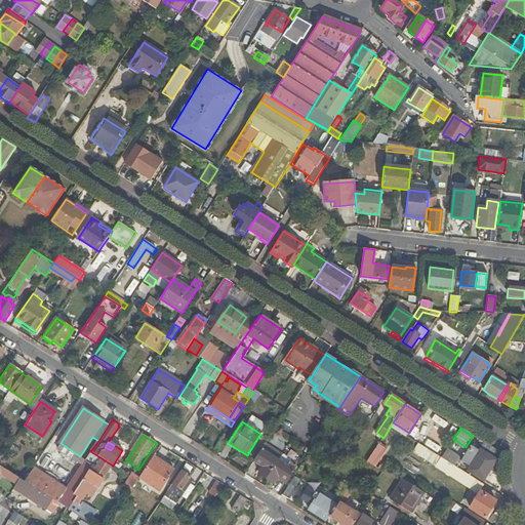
[(483,481),(500,453),(483,442),(479,448),(480,449),(478,451),(471,446),(461,461),(460,460),(458,463),(467,469),(467,470),(483,481)]
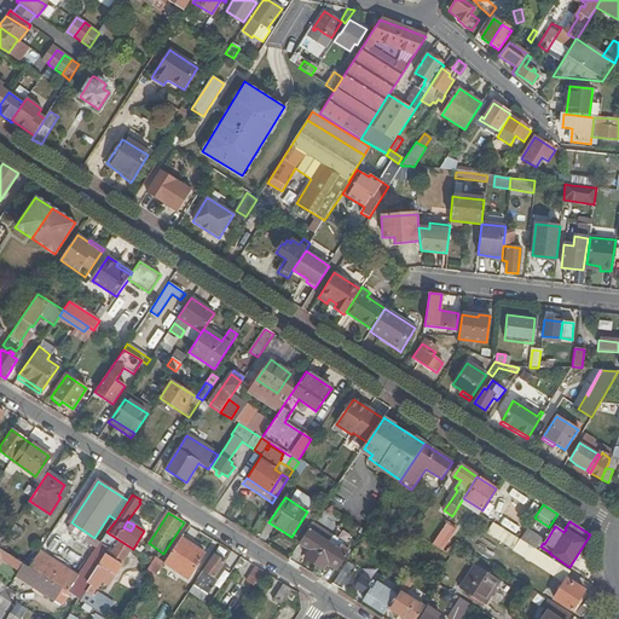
[(446,524),(433,545),(443,550),(456,530),(446,524)]
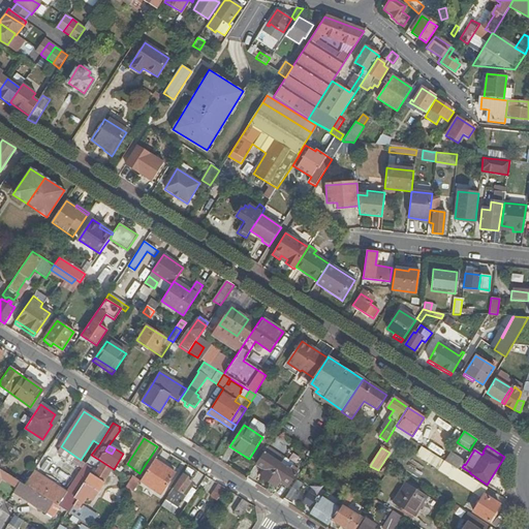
[(430,464),(439,470),(444,461),(443,461),(423,447),(416,457),(429,465),(430,464)]
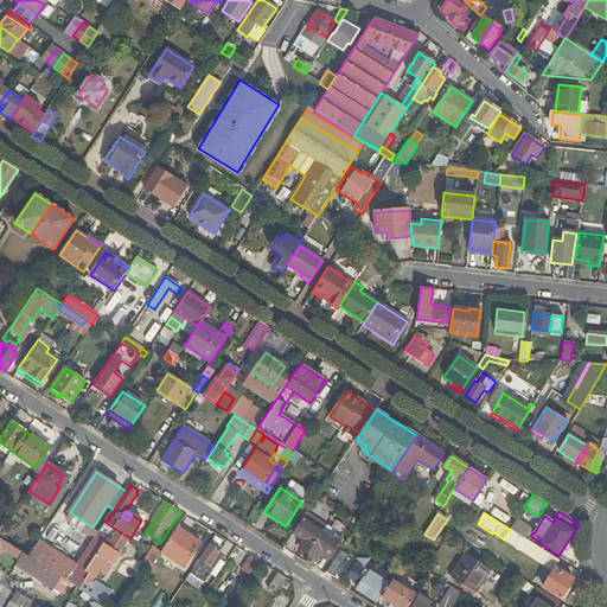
[(528,540),(530,536),(528,535),(531,529),(516,519),(510,529),(528,540)]
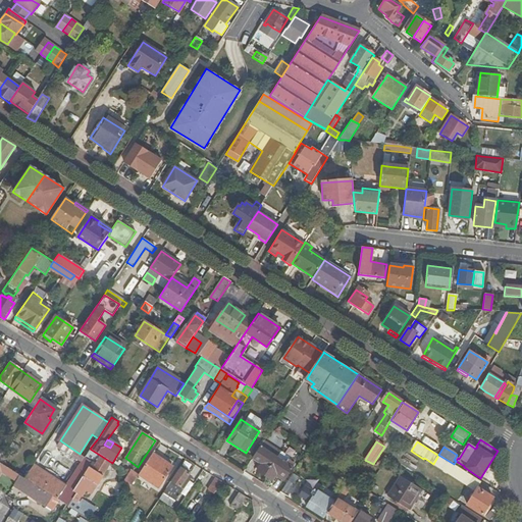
[(276,458),(260,448),(252,460),(260,465),(259,467),(256,471),(265,475),(276,458)]
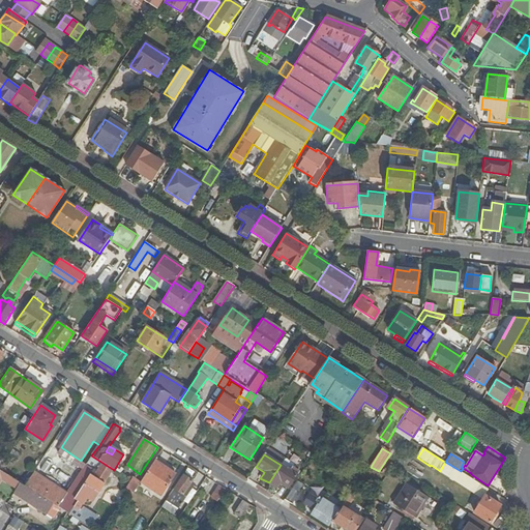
[(102,489),(114,470),(91,455),(82,470),(66,493),(61,501),(79,511),(87,498),(93,503),(102,489)]
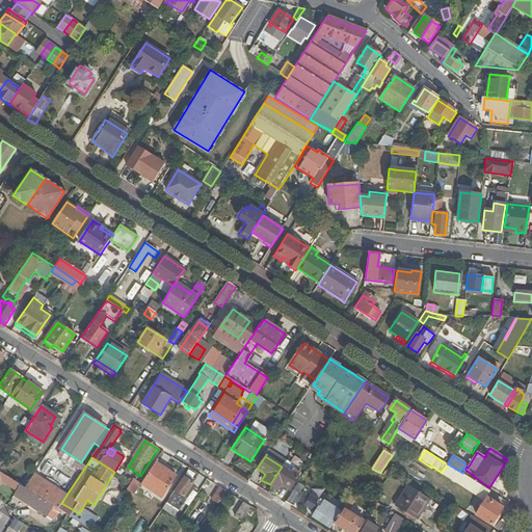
[(157,460),(155,463),(174,476),(176,473),(157,460)]
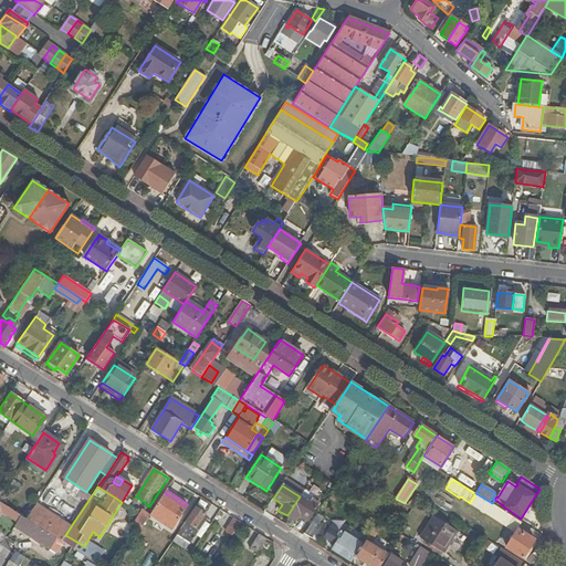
[(185,506),(165,493),(150,515),(173,530),(187,507),(185,506)]
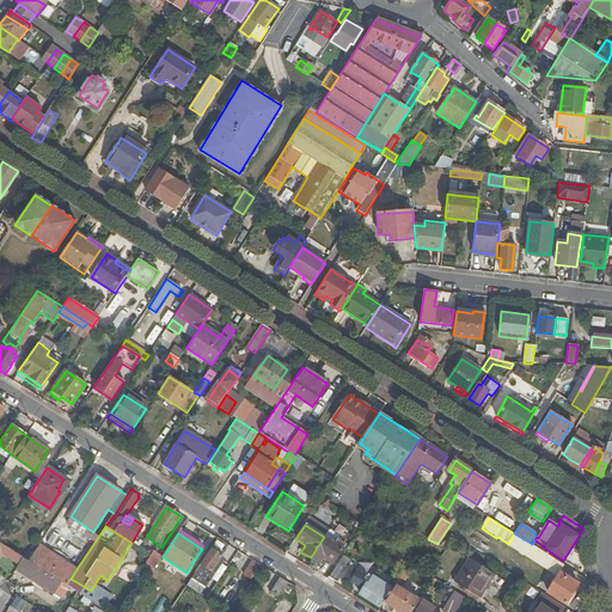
[(508,544),(548,568),(555,558),(532,544),(514,533),(508,544)]
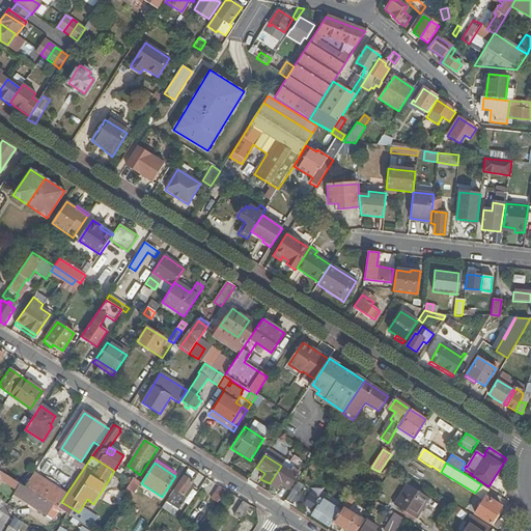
[(281,466),(270,483),(277,488),(281,482),(289,487),(298,476),(281,466)]
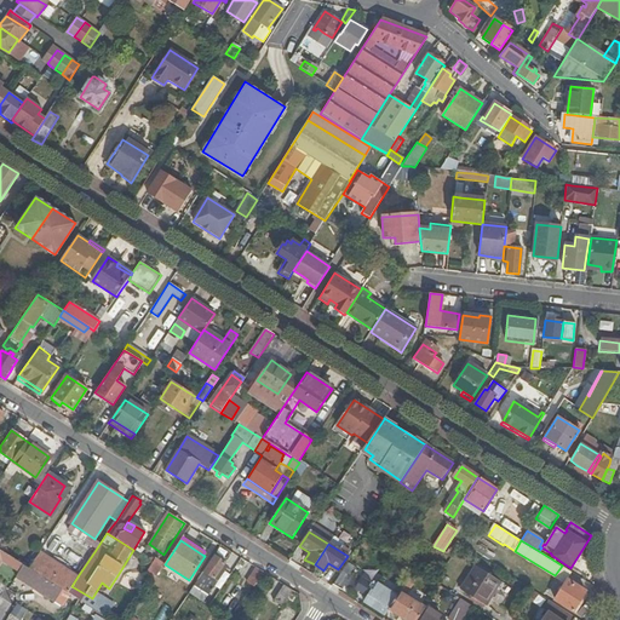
[(453,557),(460,545),(457,544),(452,552),(449,551),(447,555),(453,557)]
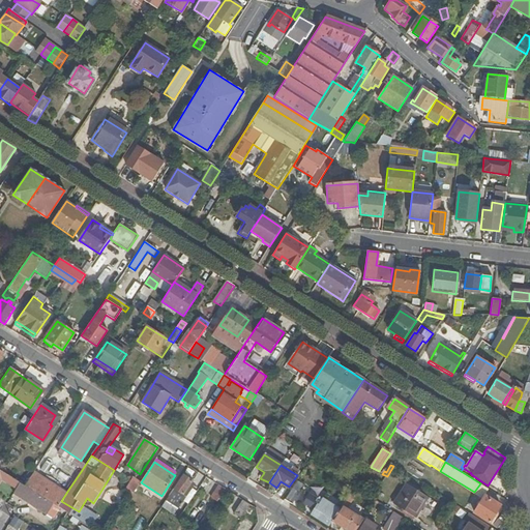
[(53,504),(24,486),(0,470),(0,478),(17,488),(13,493),(20,497),(20,498),(47,514),(53,504)]
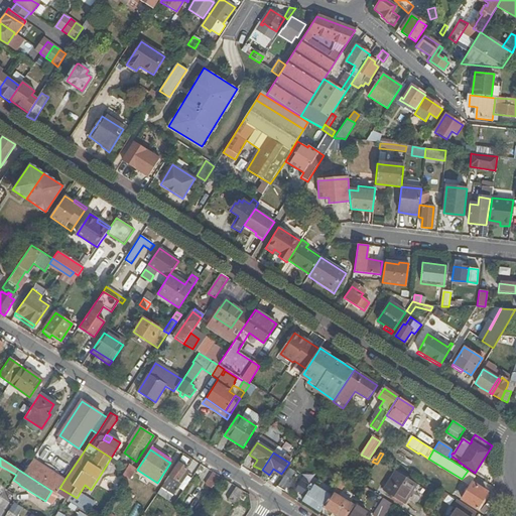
[(55,493),(59,488),(65,480),(32,460),(23,473),(51,491),(55,493)]
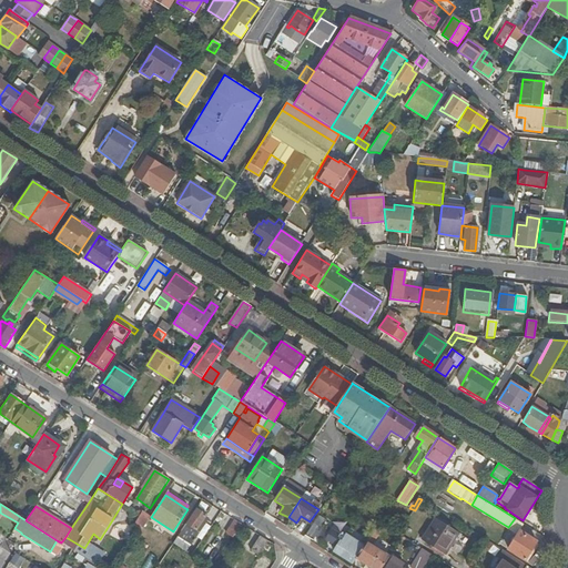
[(206,516),(196,509),(182,531),(185,534),(182,539),(191,545),(200,533),(196,530),(203,520),(206,516)]
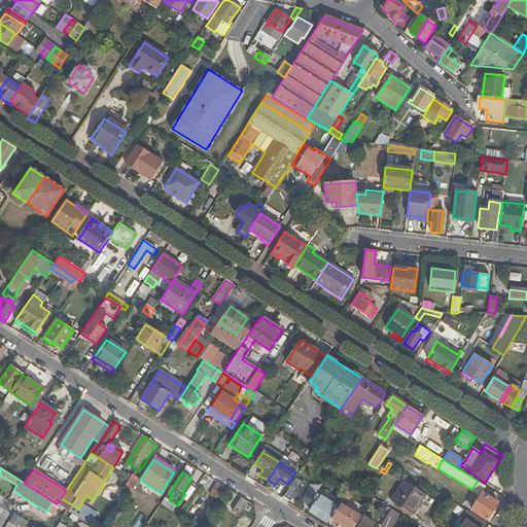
[(132,492),(139,481),(133,477),(126,488),(132,492)]
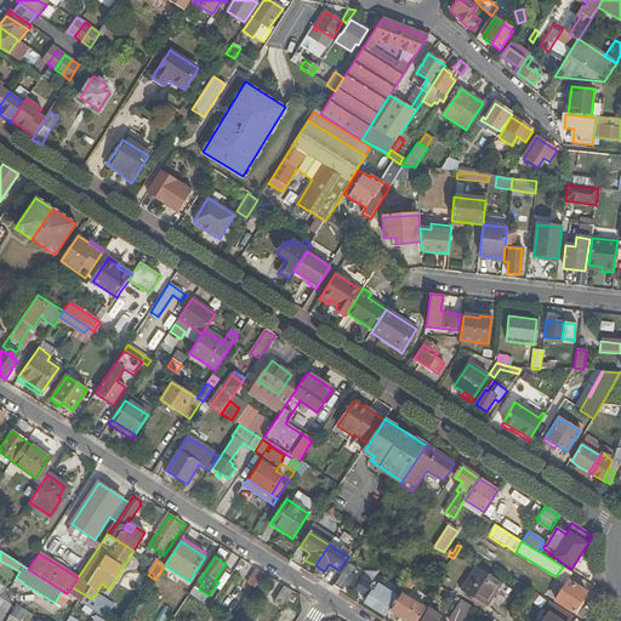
[(347,563),(342,570),(334,585),(341,590),(354,568),(347,563)]
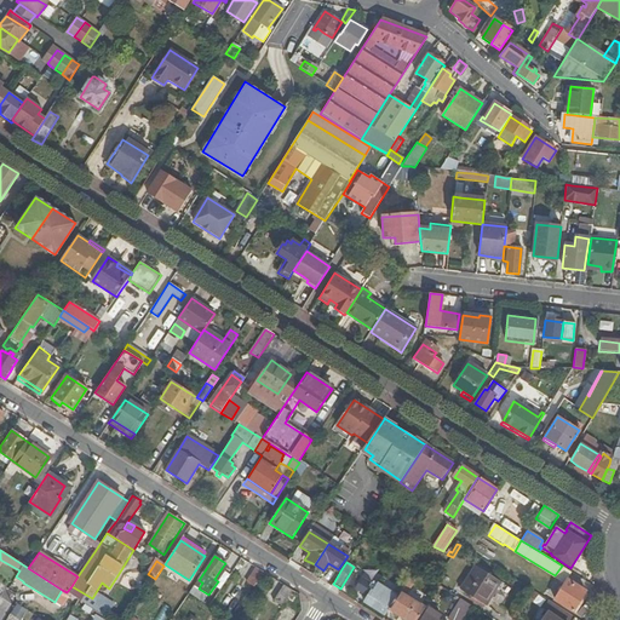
[(563,580),(569,572),(562,566),(555,575),(563,580)]
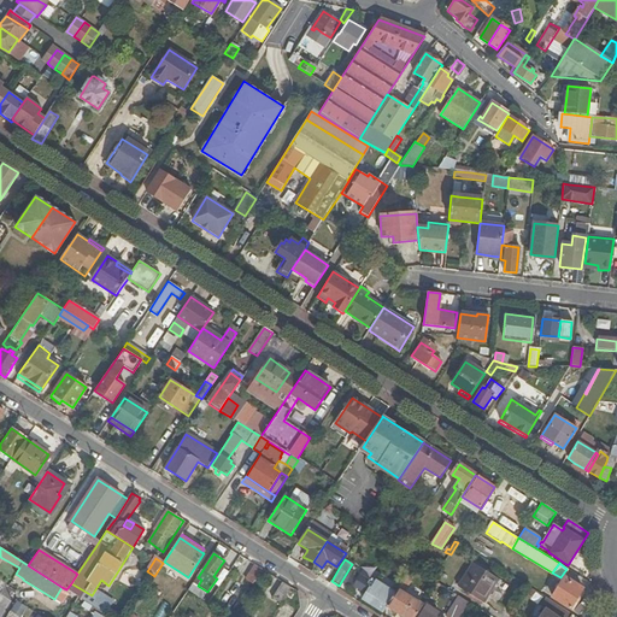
[(213,576),(217,579),(224,568),(221,565),(213,576)]
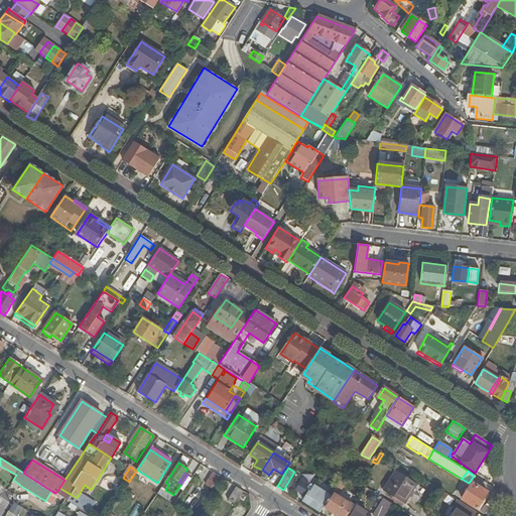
[(211,489),(219,477),(213,473),(205,485),(211,489)]
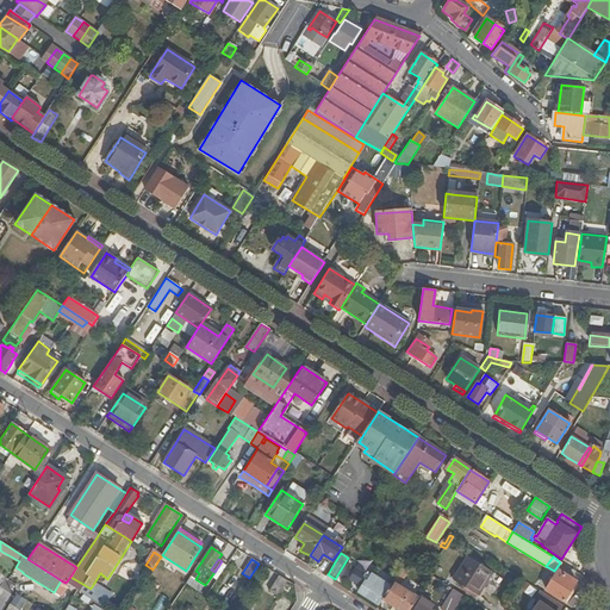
[(454,580),(479,597),(492,576),(467,560),(454,580)]
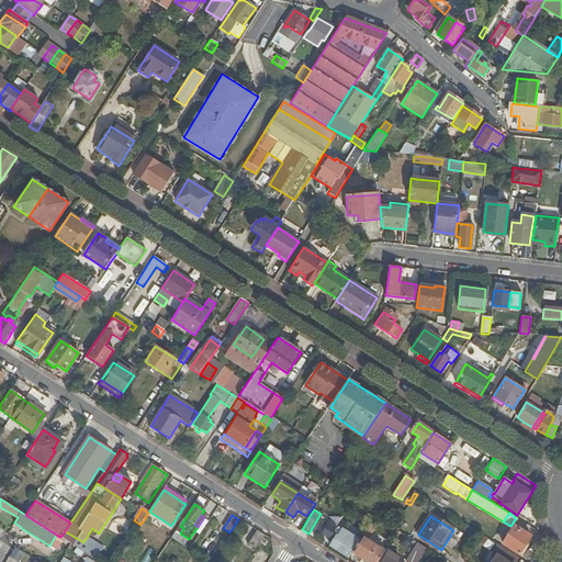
[(329,546),(348,558),(352,551),(359,541),(338,527),(337,530),(328,525),(323,535),(332,541),(329,546)]
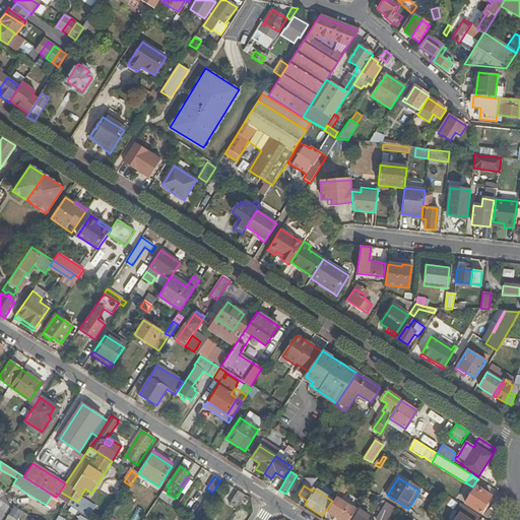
[(465,504),(480,513),(491,497),(476,486),(465,504)]
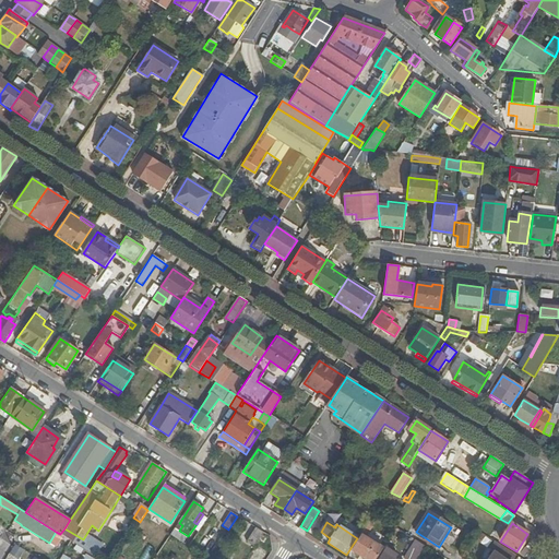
[(254,546),(263,533),(256,527),(247,542),(254,546)]
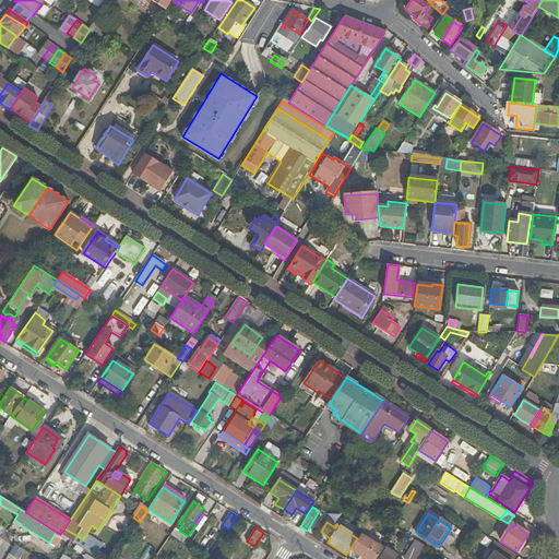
[(99,549),(83,539),(64,528),(60,534),(61,535),(71,542),(95,557),(99,549)]
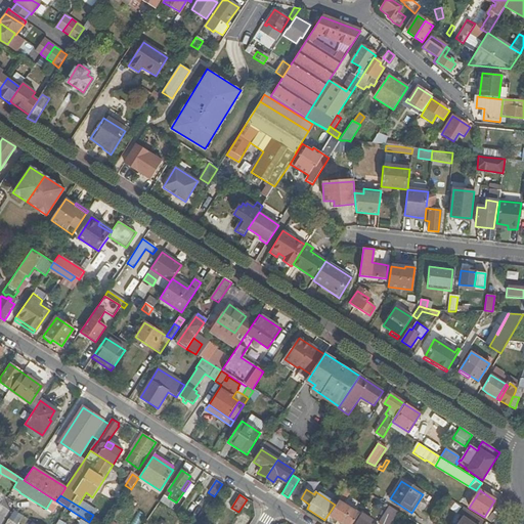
[(56,500),(52,498),(46,509),(51,512),(55,506),(57,501),(56,500)]
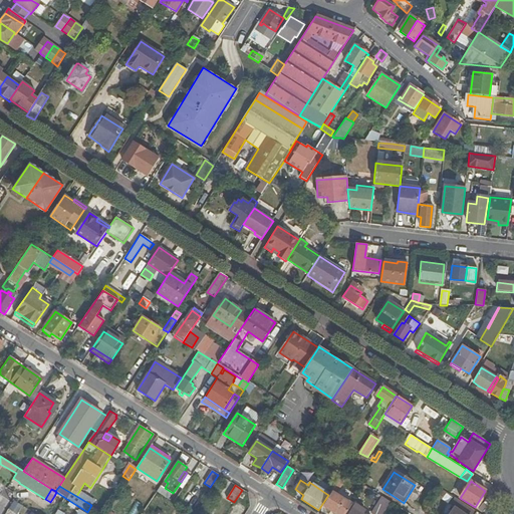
[(350,506),(351,505),(331,491),(329,493),(350,506)]
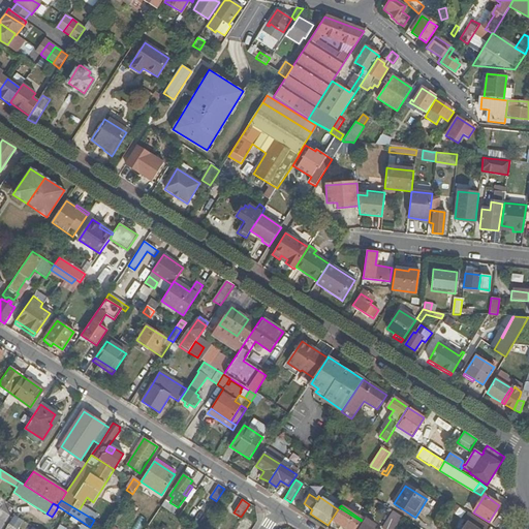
[(56,510),(64,517),(67,512),(58,506),(56,510)]
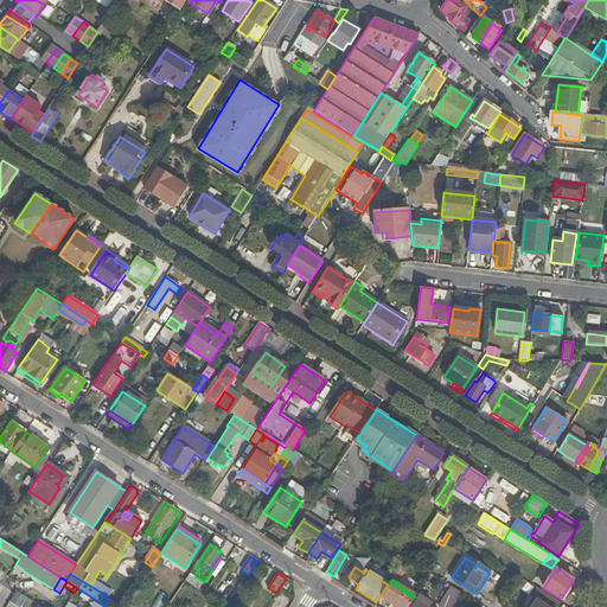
[(381,595),(397,606),(408,606),(414,598),(389,582),(388,585),(381,595)]
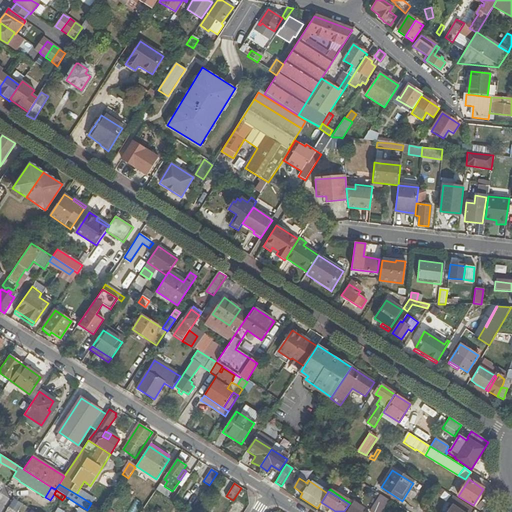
[(381,511),(388,501),(389,500),(381,495),(372,509),(375,511),(381,511)]
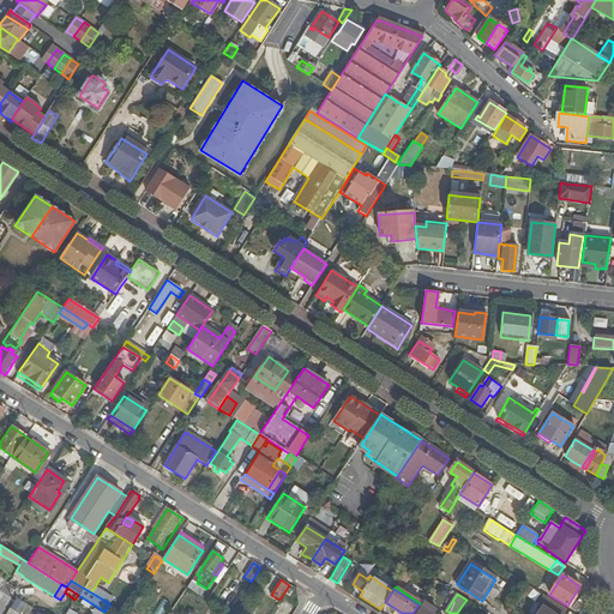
[(569,613),(570,613),(545,596),(539,605),(545,608),(540,613),(569,613)]
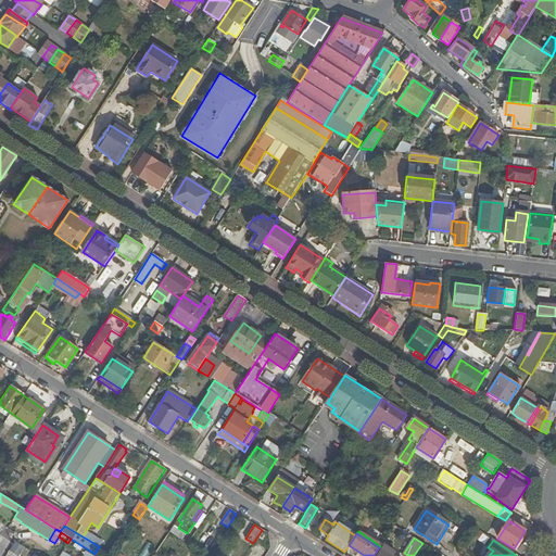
[(114,555),(99,546),(95,554),(98,555),(114,555)]
